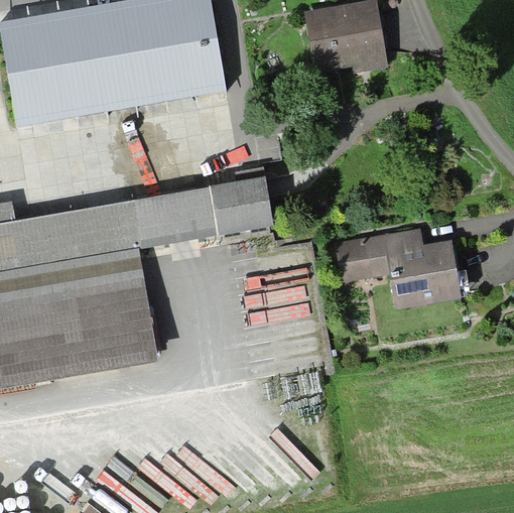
[(60,0),(0,11),(0,28),(19,136),(222,100),(204,0),(60,0)]
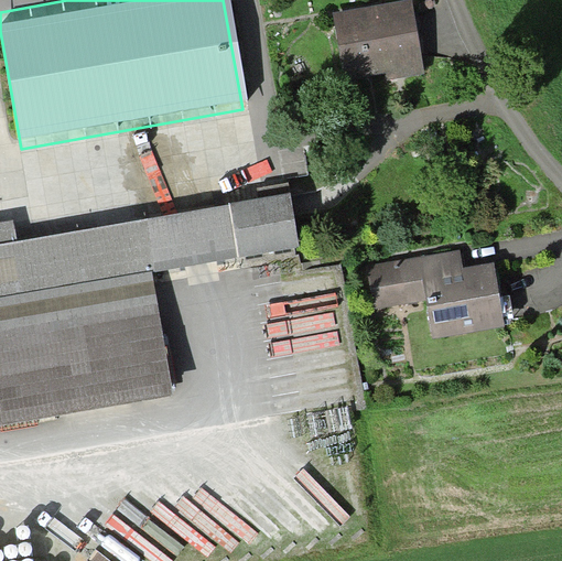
[(422,71),(409,0),(331,14),(344,85),(422,71)]
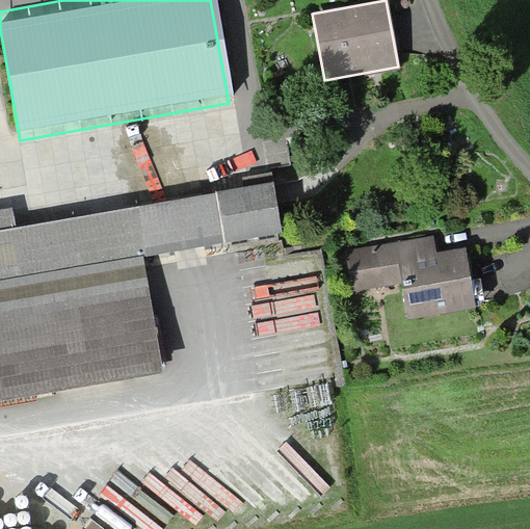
[(0,401),(163,373),(143,257),(272,235),(261,169),(11,212),(8,194),(0,195),(0,401)]
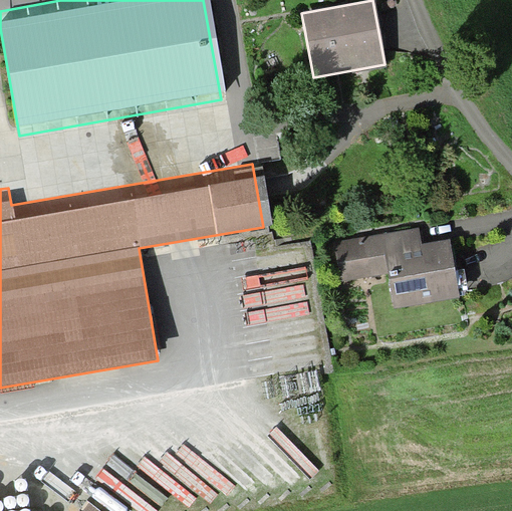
[(416,228),(332,242),(338,281),(386,273),(392,307),(459,295),(449,240),(419,245),(416,228)]
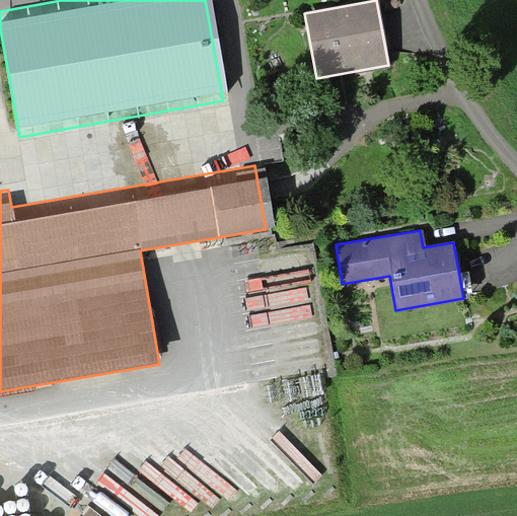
[(331,351),(316,249),(249,259),(267,379),(327,370),(325,352),(331,351)]
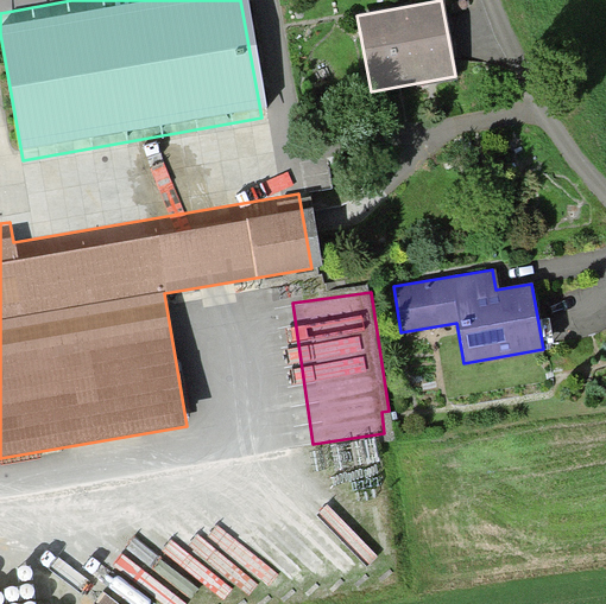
All buildings are outlined.
